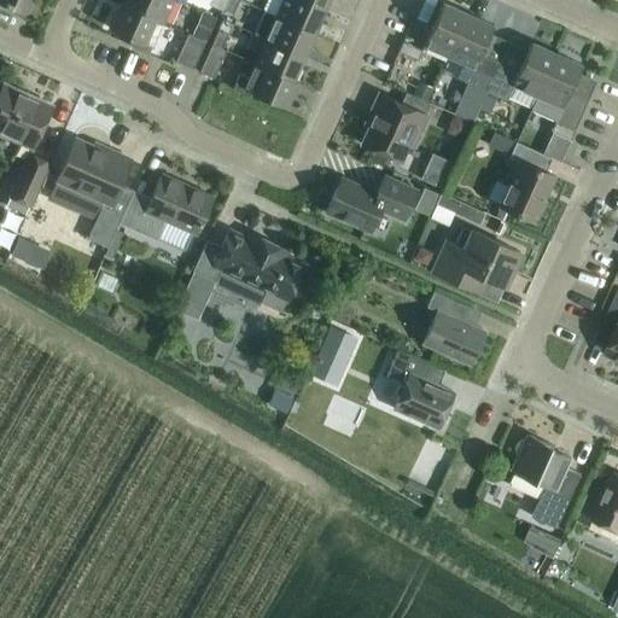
[(30,0),(33,1),(33,0),(0,0),(25,11),(29,0),(30,0)]
